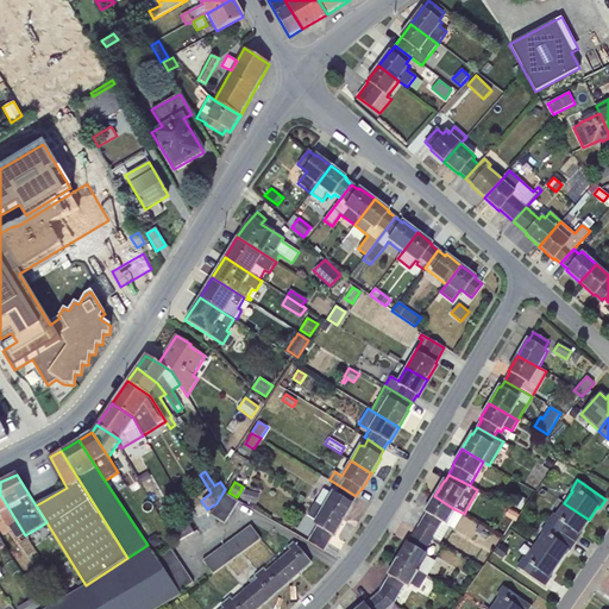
[(324,489),(314,503),(343,521),(353,504),(351,503),(356,496),(337,484),(331,494),(324,489)]
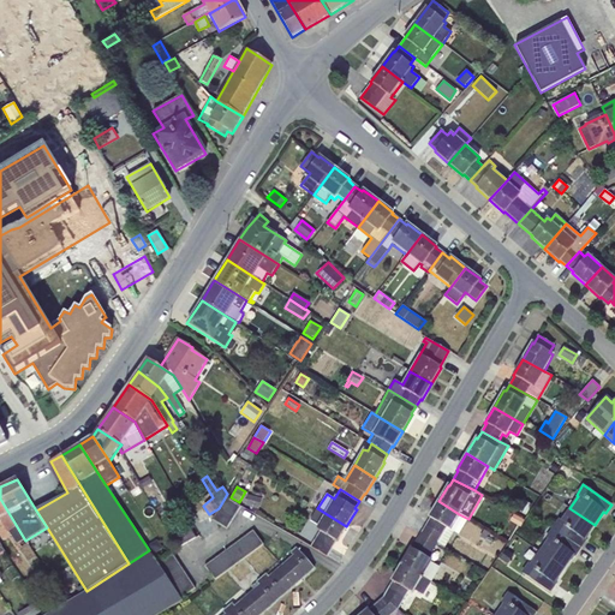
[(248,495),(245,506),(258,509),(262,499),(248,495)]
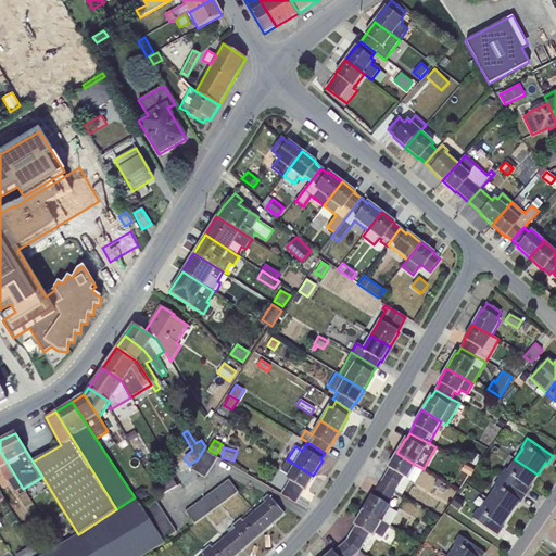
[(205,450),(192,469),(204,478),(217,458),(205,450)]
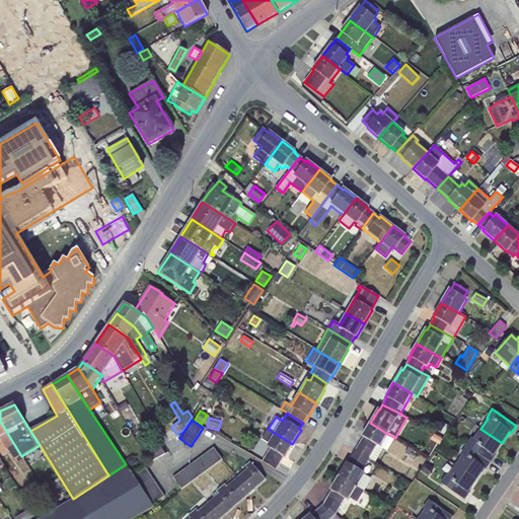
[(0,421),(0,438),(14,459),(15,458),(17,462),(23,460),(21,456),(0,421)]
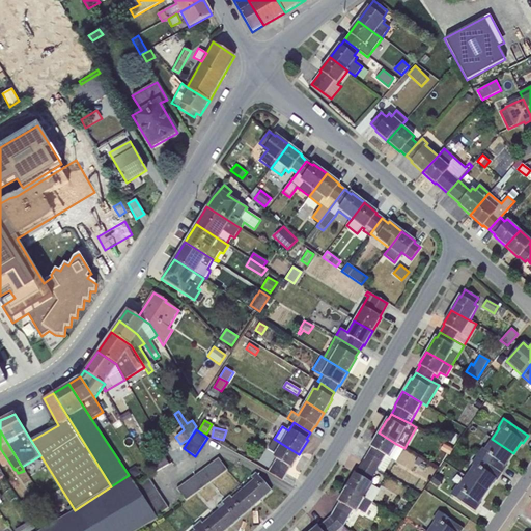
[(371,447),(364,460),(378,469),(384,473),(392,459),(389,457),(396,444),(379,432),(370,446),(371,447)]
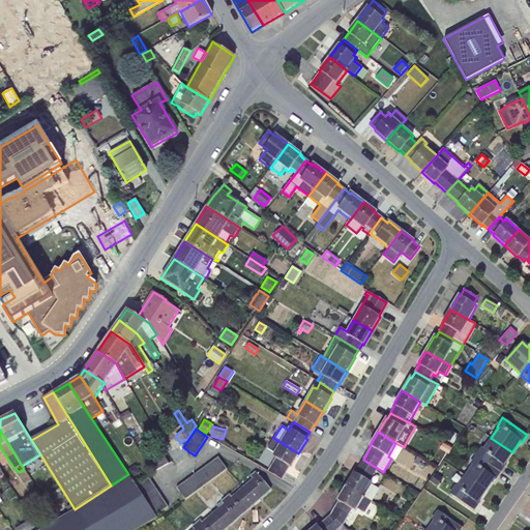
[(451,432),(447,440),(453,443),(459,435),(451,432)]
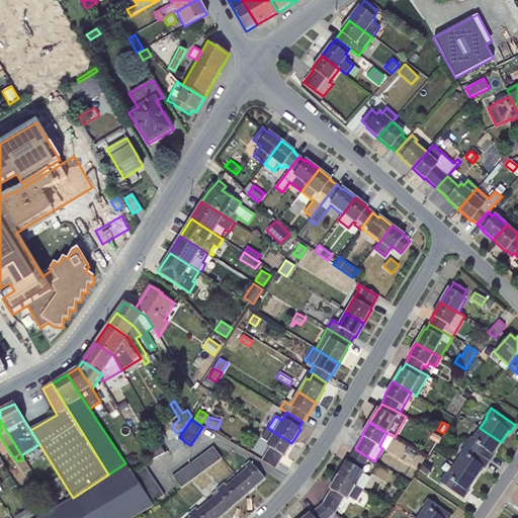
[(291,443),(267,428),(261,438),(268,442),(266,446),(269,447),(261,460),(275,468),(282,455),(284,456),(291,443)]
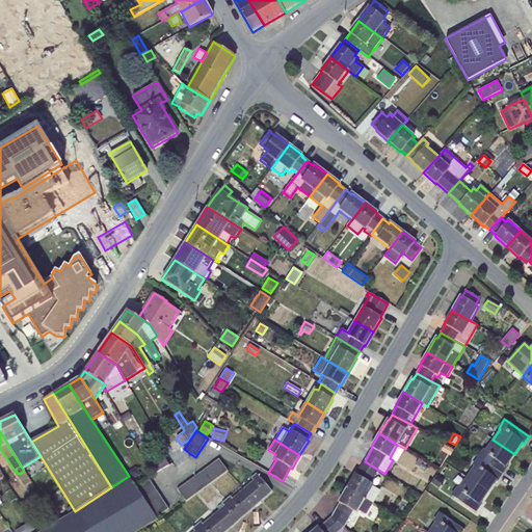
[(483,449),(478,457),(503,475),(508,467),(506,466),(514,454),(493,440),(485,450),(483,449)]
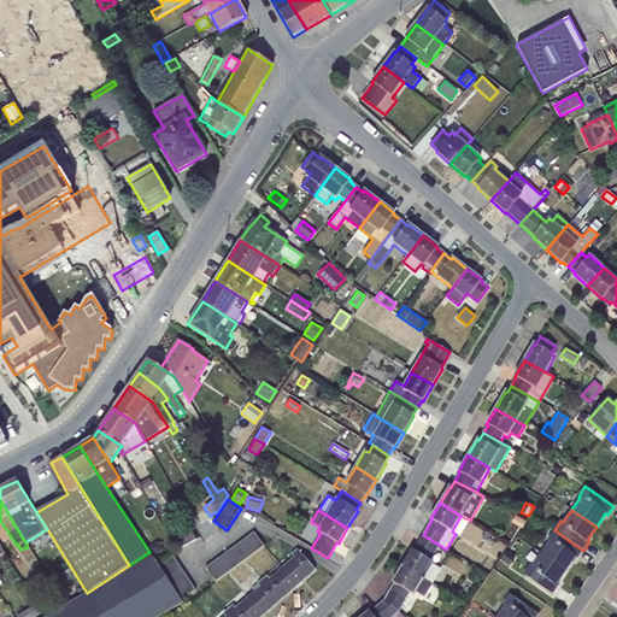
[(516,516),(511,522),(522,529),(526,522),(516,516)]
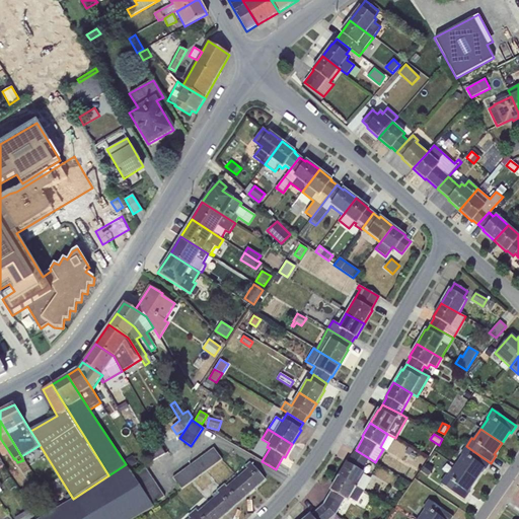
[(444,440),(440,447),(447,451),(451,445),(444,440)]
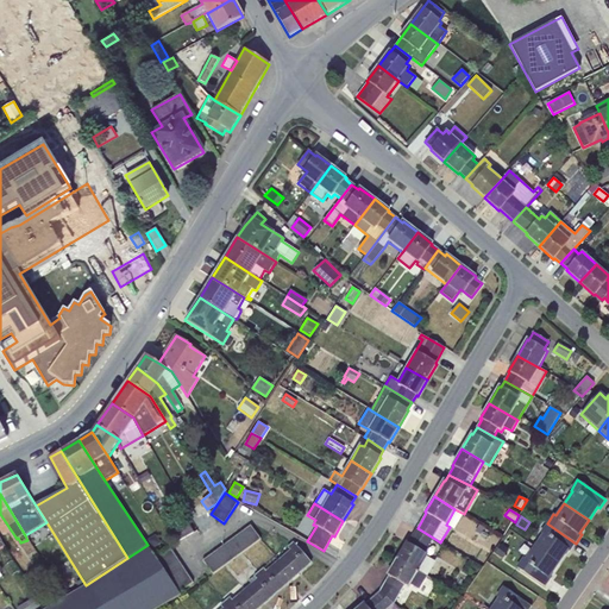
[(186,520),(171,528),(179,541),(194,532),(186,520)]
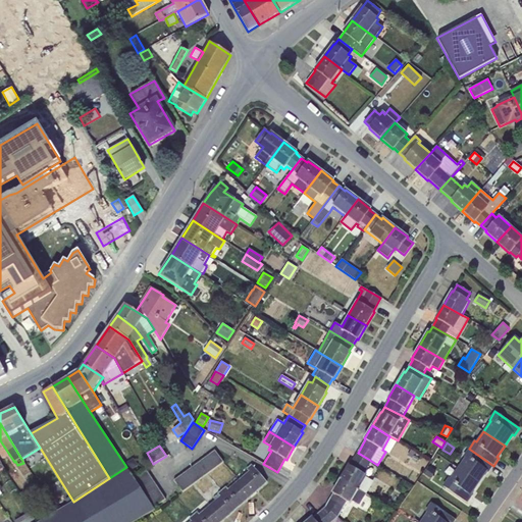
[(465,458),(458,468),(478,482),(486,471),(488,473),(493,466),(469,449),(463,457),(465,458)]
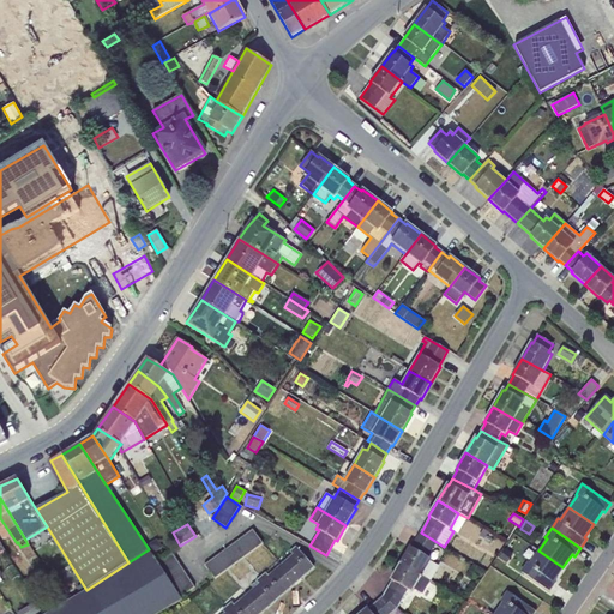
[(253,530),(204,565),(215,579),(263,543),(253,530)]
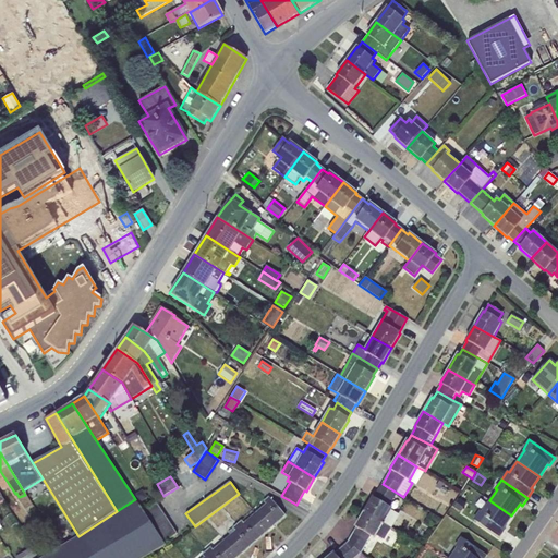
[(373,497),(364,512),(391,529),(399,514),(391,510),(392,509),(389,507),(397,493),(383,484),(374,498),(373,497)]
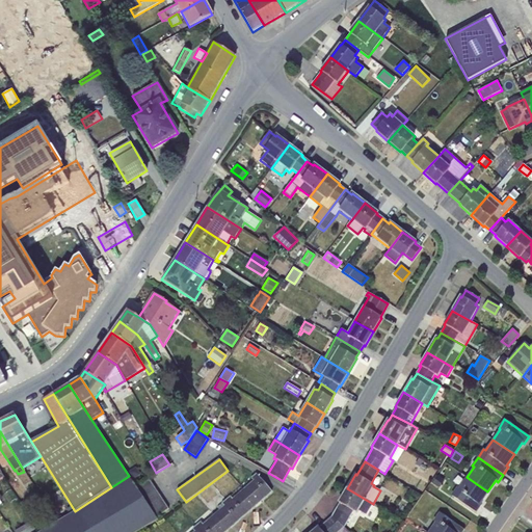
[(136,468),(129,472),(135,481),(142,476),(136,468)]
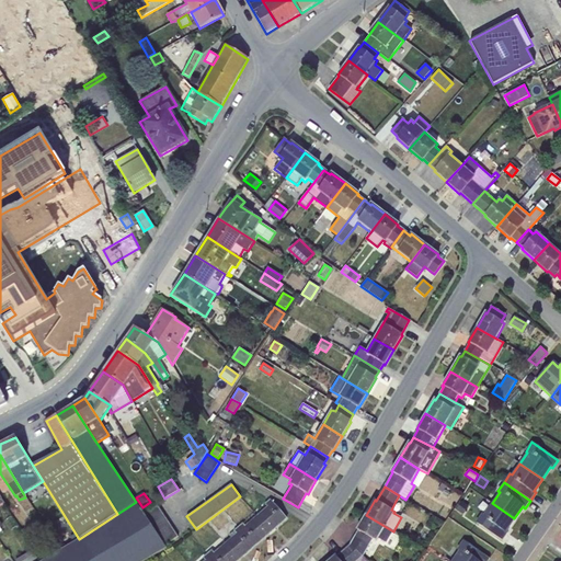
[(267,507),(255,516),(270,533),(286,518),(270,500),(264,504),(267,507)]
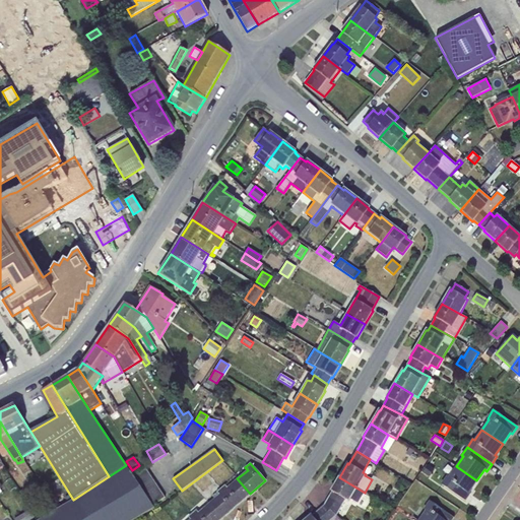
[(73,500),(38,519),(132,519),(154,508),(152,506),(133,475),(126,465),(109,476),(73,500)]
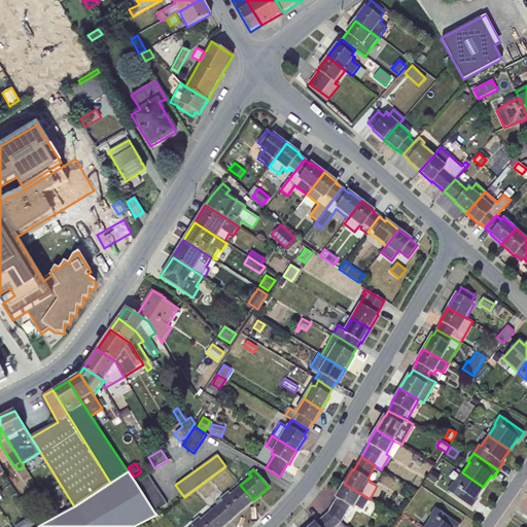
[(434,471),(429,479),(434,484),(440,476),(434,471)]
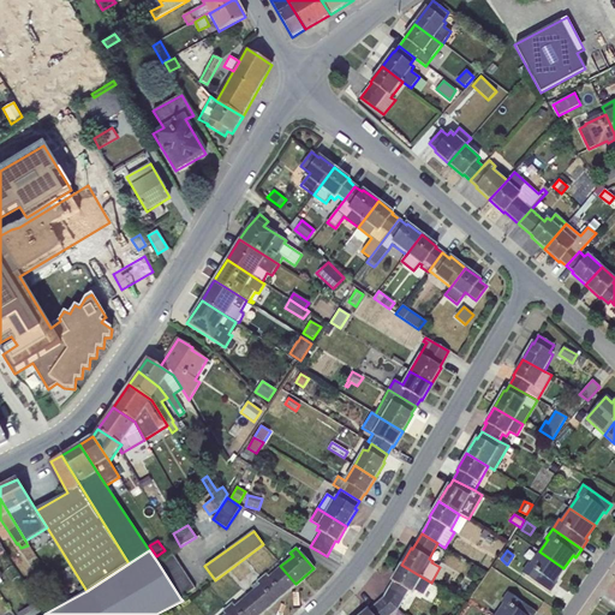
[(563,568),(539,551),(531,563),(529,562),(521,573),(550,592),(556,584),(554,581),(563,568)]
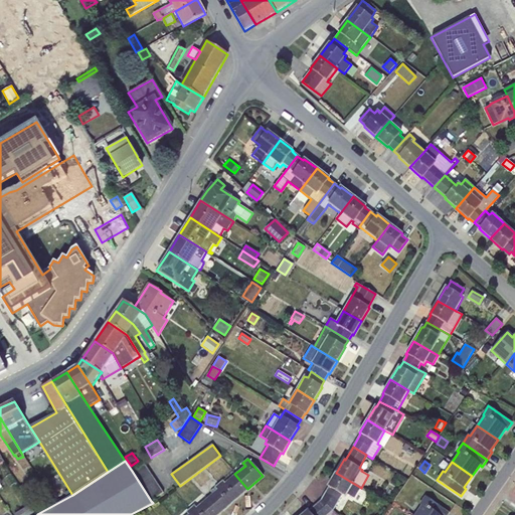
[(143,463),(132,471),(151,501),(163,493),(143,463)]
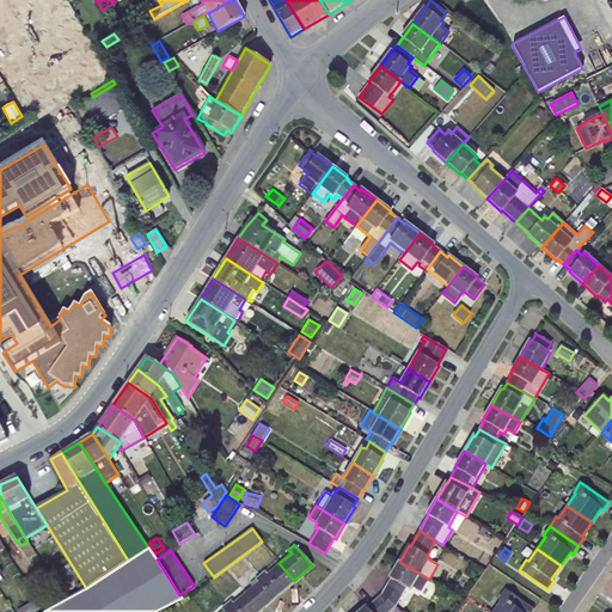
[(391,579),(381,595),(396,607),(407,589),(410,592),(412,588),(421,593),(429,580),(399,562),(390,577),(391,579)]
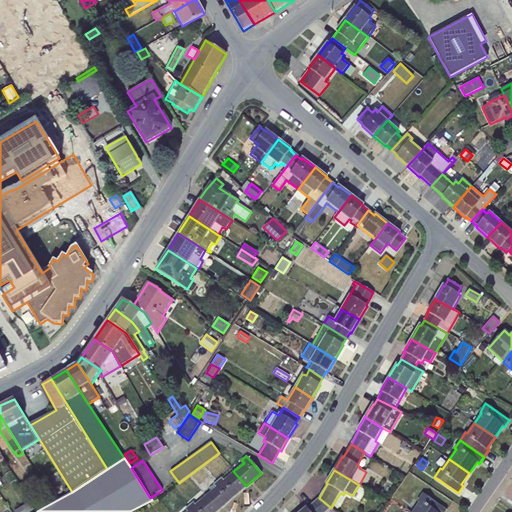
[(221,478),(216,483),(231,500),(246,486),(233,471),(223,480),(221,478)]
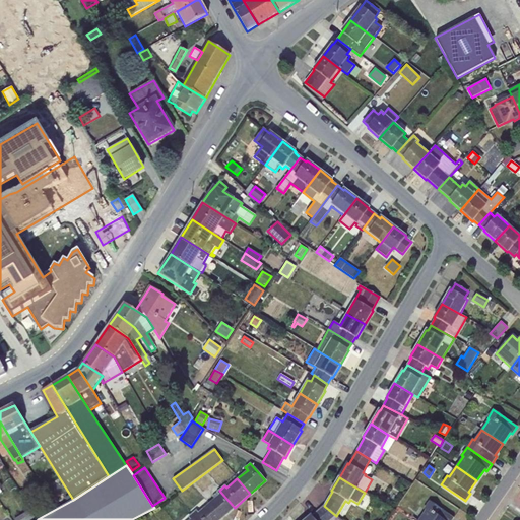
[(214,499),(209,503),(221,518),(235,508),(219,491),(211,497),(214,499)]
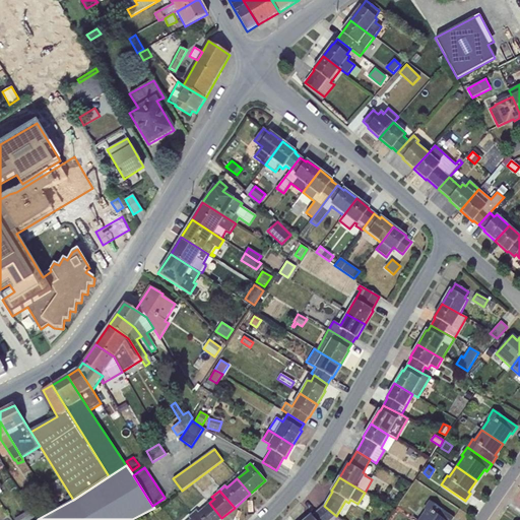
[(426,511),(418,519),(452,519),(454,518),(430,501),(424,509),(426,511)]
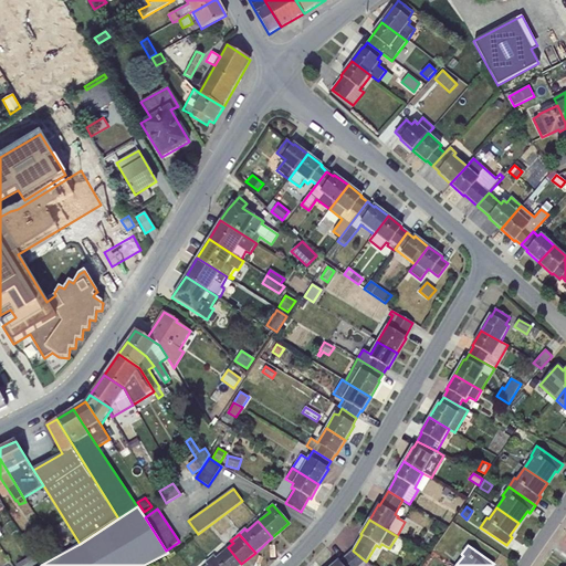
[(213,555),(209,559),(215,565),(239,565),(241,564),(228,547),(216,557),(213,555)]
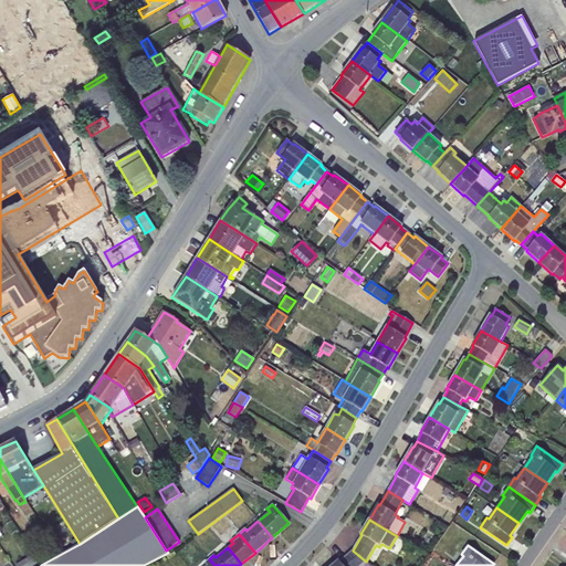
[(338,561),(332,565),(360,565),(366,562),(353,551),(339,562),(338,561)]
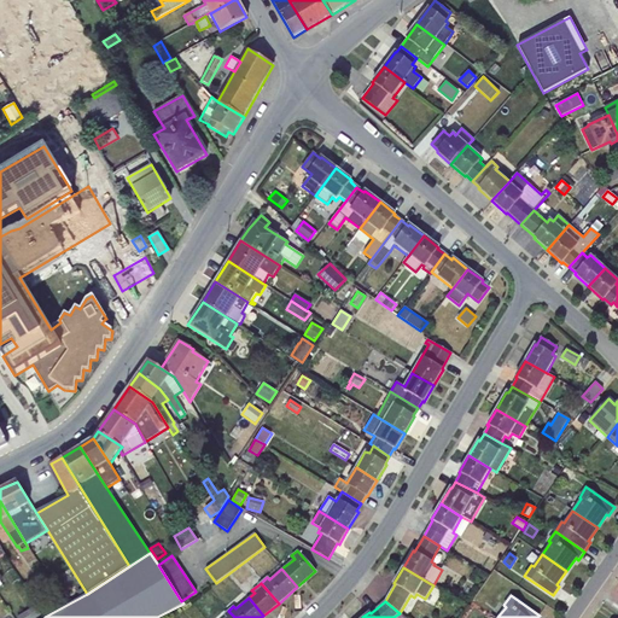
[(35,606),(17,617),(36,617),(41,616),(35,606)]
